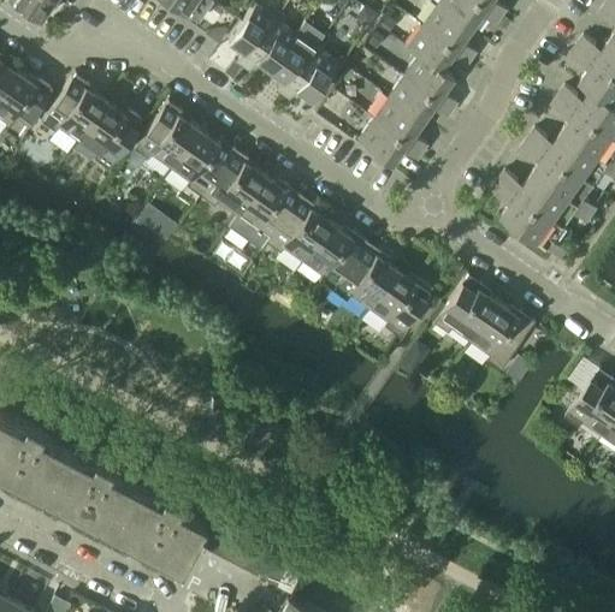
[(11,0),(39,19),(53,0),(11,0)]
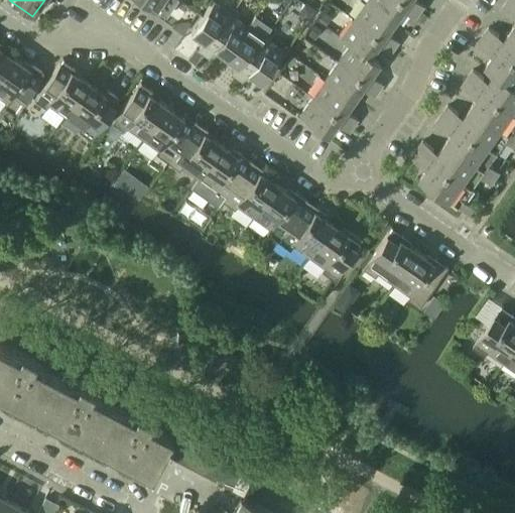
[(139,0),(157,12),(166,19),(179,1),(176,0),(139,0)]
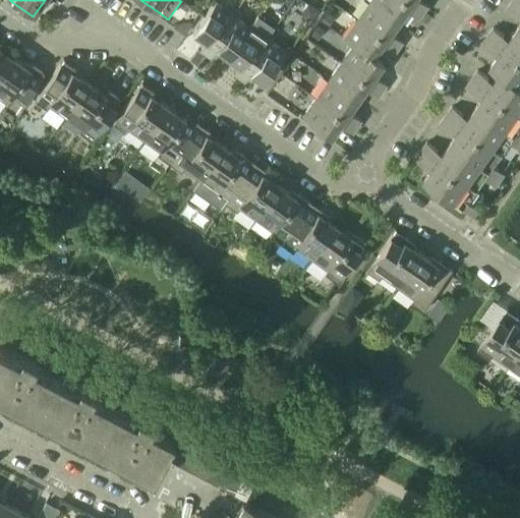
[(371,0),(370,2),(399,22),(406,12),(418,20),(423,14),(402,0),(371,0)]
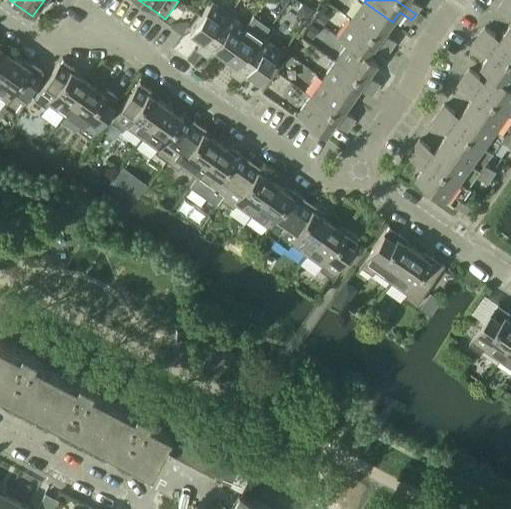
[(395,0),(416,14),(420,8),(408,0),(395,0)]
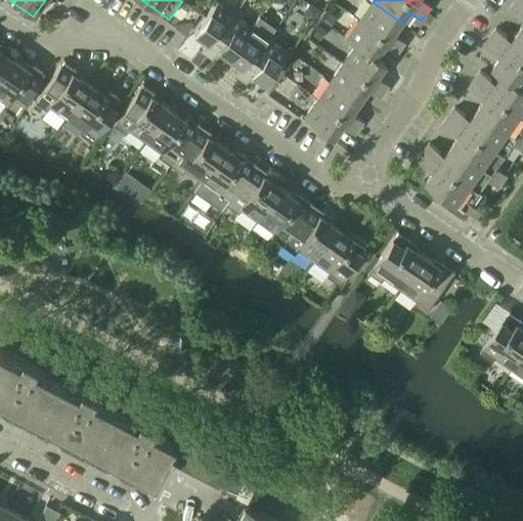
[(360,19),(400,51),(404,44),(392,35),(401,23),(373,2),(360,19)]
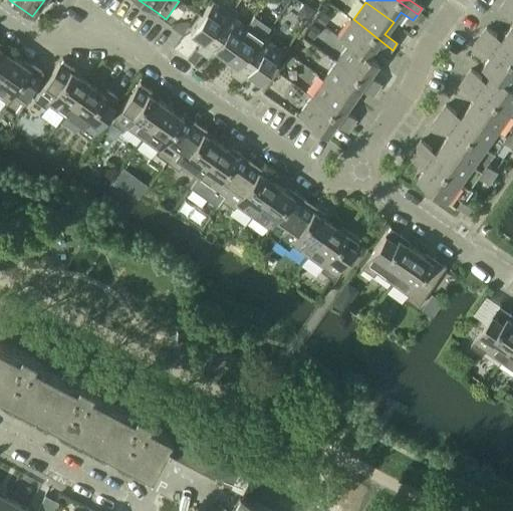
[(512,27),(510,31),(512,33),(512,5),(506,2),(500,10),(512,19),(512,27)]
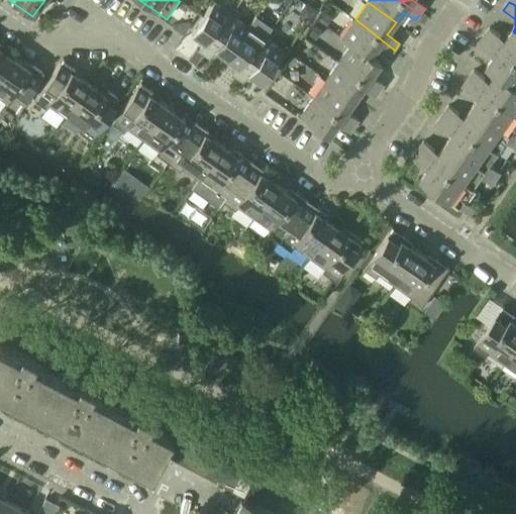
[(204,43),(198,52),(203,57),(235,12),(230,8),(227,13),(214,3),(192,35),(204,43)]
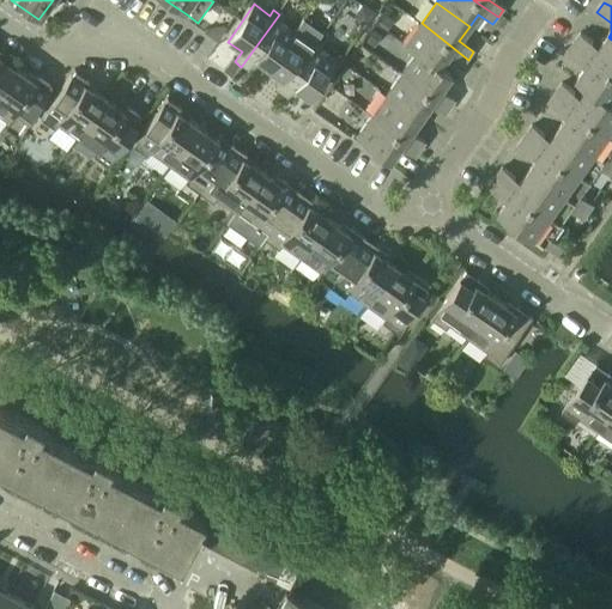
[(358,13),(361,23),(365,28),(374,17),(362,8),(358,13)]
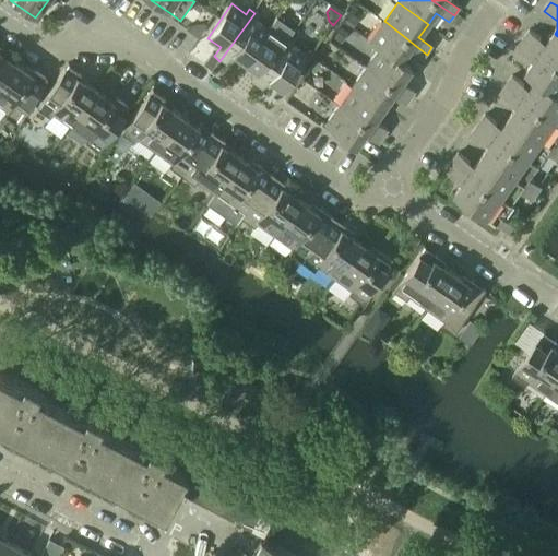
[(254,13),(220,61),(226,64),(233,56),(245,64),(269,30),(270,30),(256,20),(258,15),(254,13)]
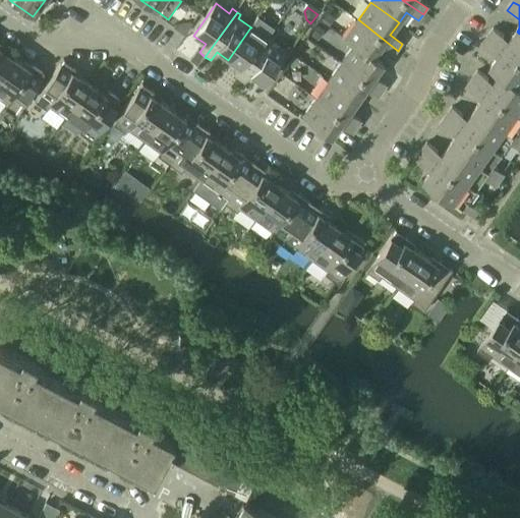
[(358,19),(343,41),(353,48),(373,59),(381,48),(394,57),(398,51),(358,19)]
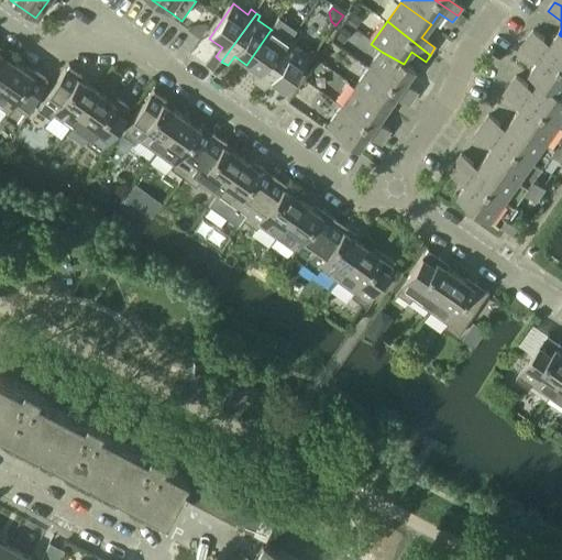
[(271,30),(246,65),(259,73),(252,83),(259,87),(293,39),(288,35),(285,40),(272,30),(271,30)]
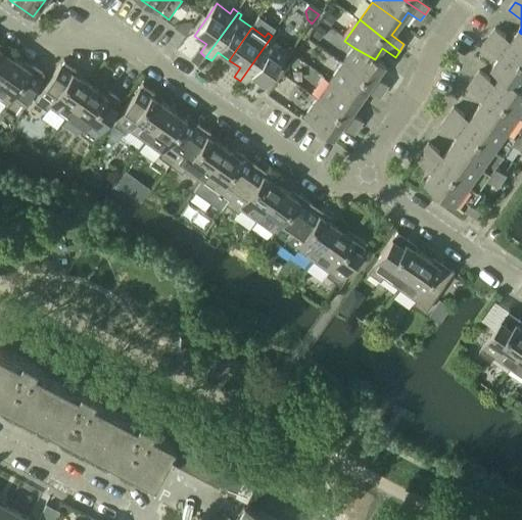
[(489,38),(521,60),(521,34),(519,32),(512,42),(495,30),(489,38)]
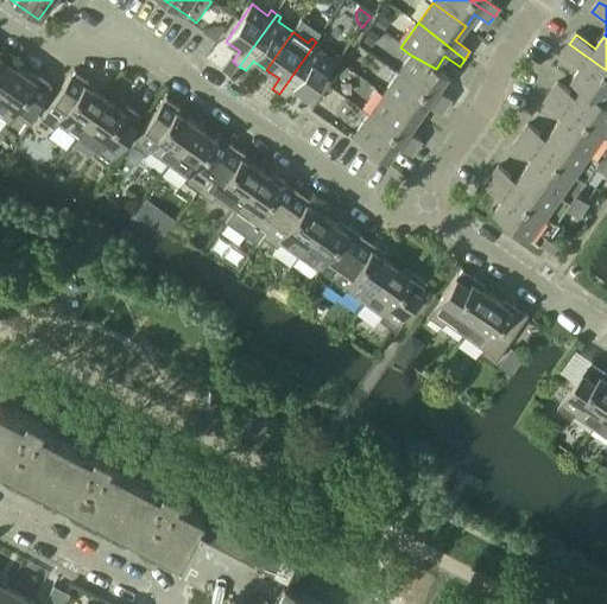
[(316,42),(279,94),(285,99),(292,88),(307,99),(333,61),(317,50),(321,45),(316,42)]
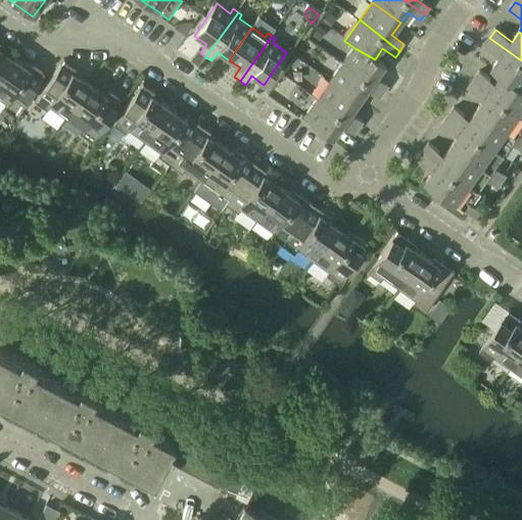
[(502,76),(502,77),(521,88),(521,60),(489,38),(483,47),(500,58),(492,69),(502,76)]
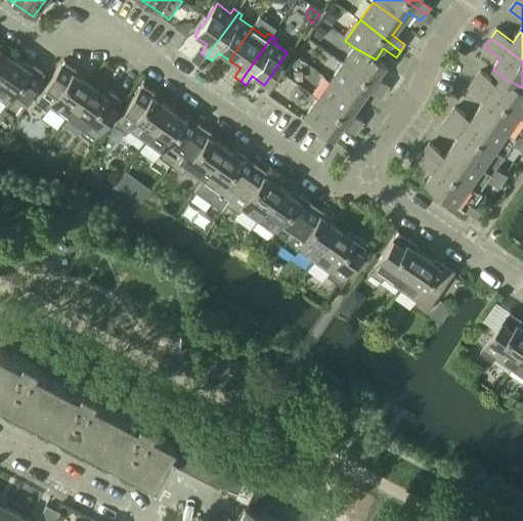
[(344,63),(385,93),(389,88),(376,79),(385,66),(376,59),(355,48),(344,63)]
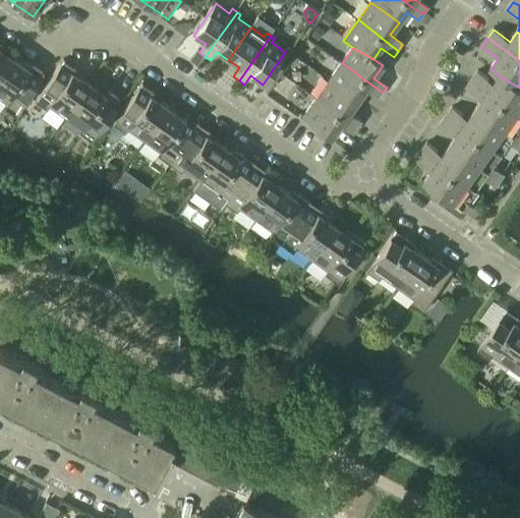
[(0,77),(13,60),(0,50),(0,77)]
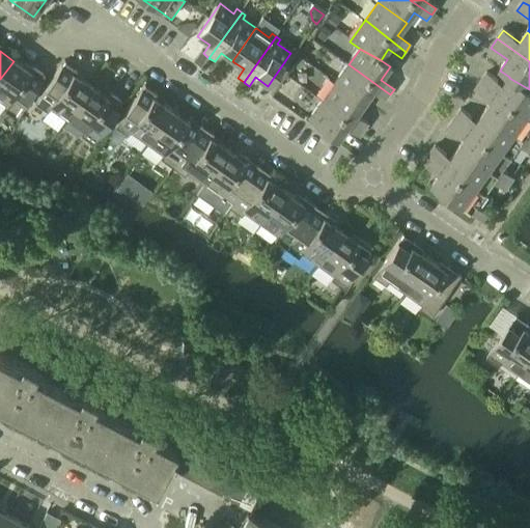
[(14,61),(0,79),(0,103),(4,106),(2,110),(16,119),(35,90),(45,77),(32,68),(29,73),(14,61)]
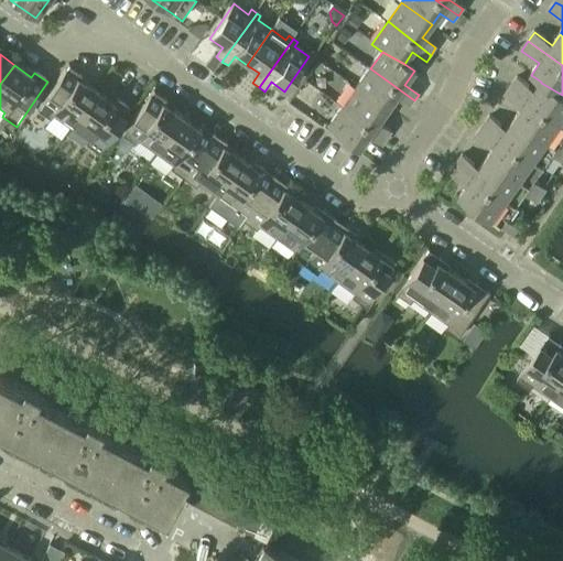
[(58,82),(36,111),(51,121),(53,117),(71,130),(97,94),(78,81),(82,76),(68,67),(58,82)]
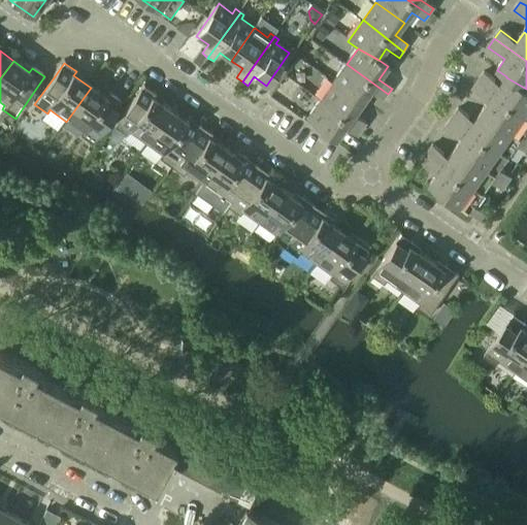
[(333,84),(362,103),(369,92),(383,101),(388,94),(347,64),(333,84)]
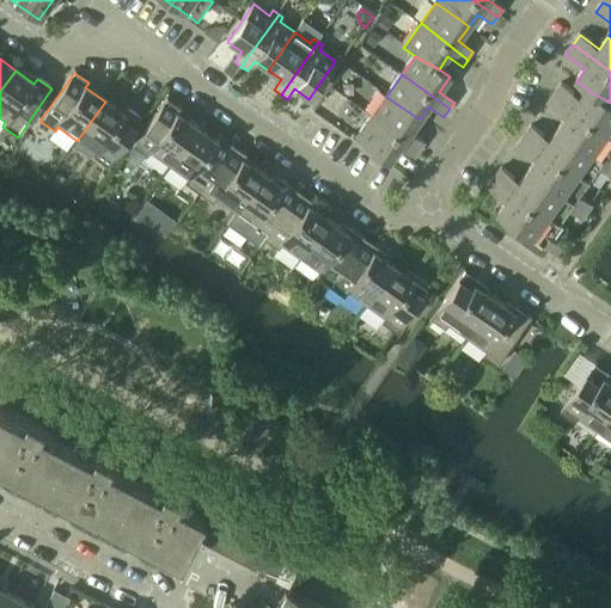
[(555,94),(610,131),(610,103),(587,90),(580,99),(561,85),(555,94)]
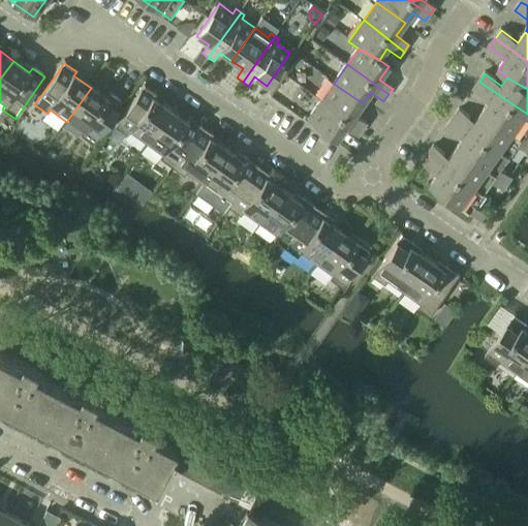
[(483,112),(527,144),(527,114),(479,82),(473,91),(490,102),(483,112)]
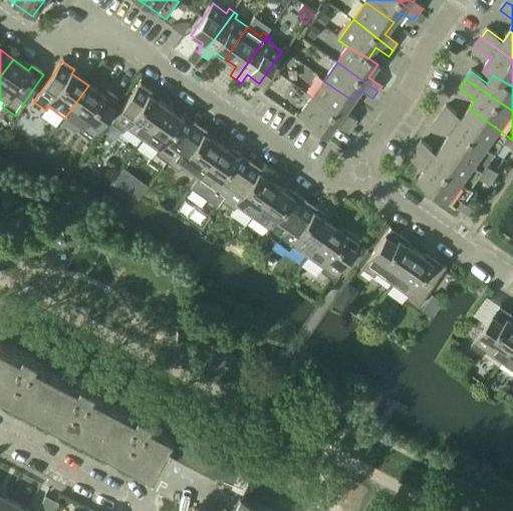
[(311,98),(352,126),(356,121),(343,112),(352,100),(324,81),(311,98)]
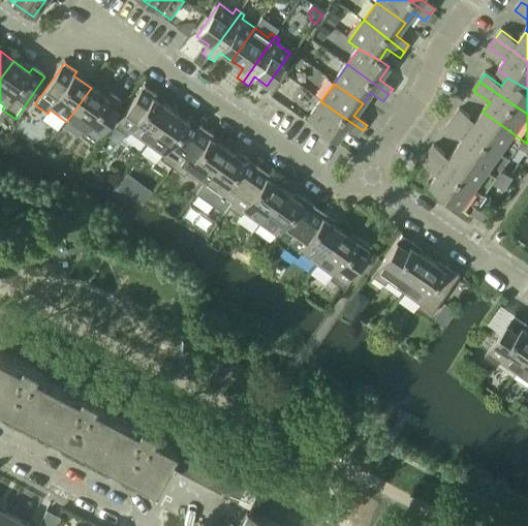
[(144,86),(115,128),(127,136),(129,133),(146,146),(171,112),(153,99),(156,95),(144,86)]
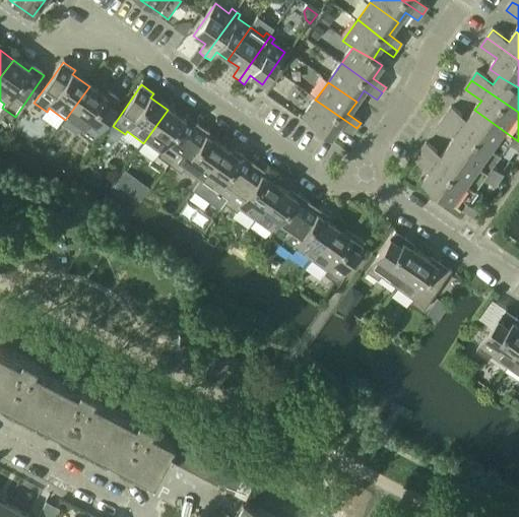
[(89,86),(65,120),(80,131),(78,134),(91,143),(111,116),(110,115),(119,102),(108,93),(105,98),(89,86)]
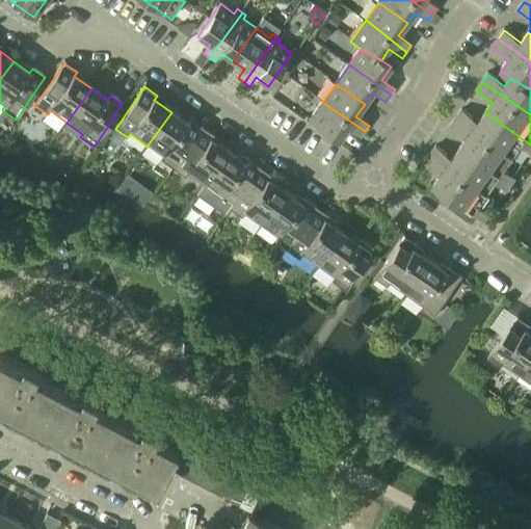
[(360,138),(365,131),(322,102),(309,122),(338,141),(346,129),(360,138)]
